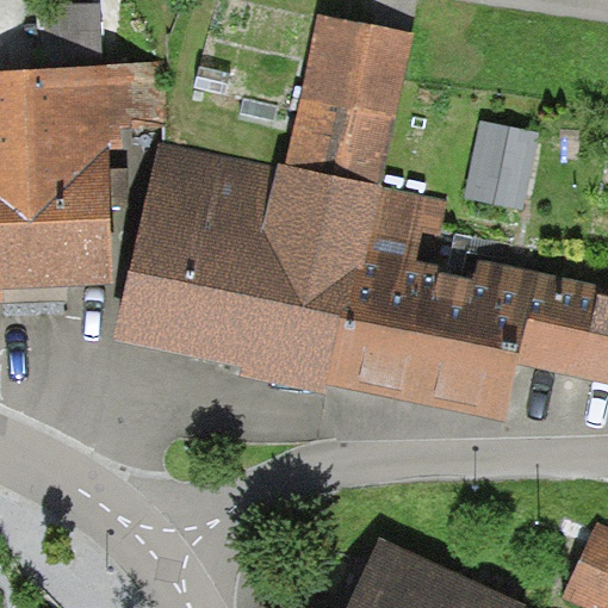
[(316,13),(285,167),(380,185),(391,117),(396,121),(413,32),(316,13)]
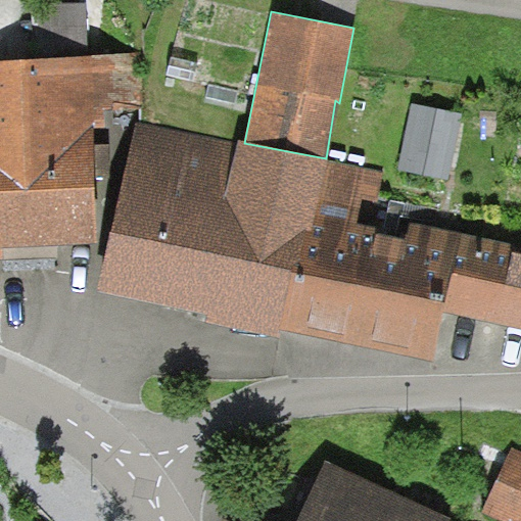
[(141,107),(140,50),(0,59),(0,265),(2,265),(1,253),(96,249),(94,155),(93,132),(104,131),(105,110),(141,107)]
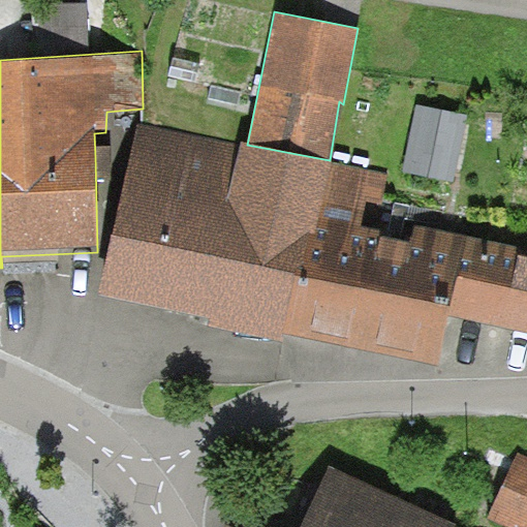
[(422,103),(412,172),(462,178),(471,111),(422,103)]
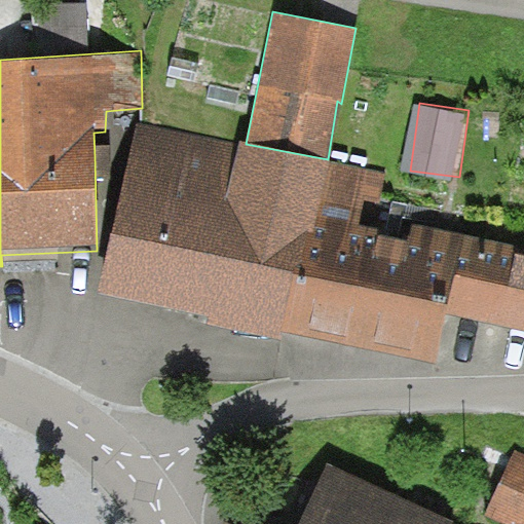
[(312,236),(328,159),(246,144),(139,123),(98,293),(140,302),(209,316),(206,325),(279,340),(281,335),(292,282),(299,283),(309,235),(312,236)]
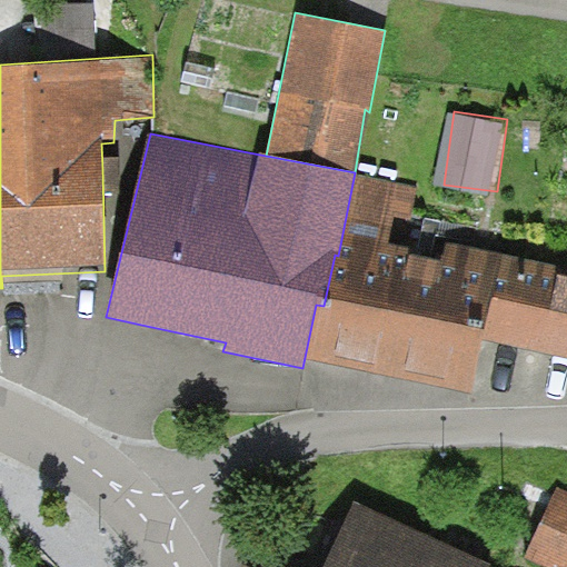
[(415,185),(355,172),(338,256),(335,255),(324,306),(316,305),(304,362),(377,378),(473,398),(485,340),(503,256),(445,244),(441,262),(408,255),(409,248),(388,244),(394,217),(408,219),(415,185)]
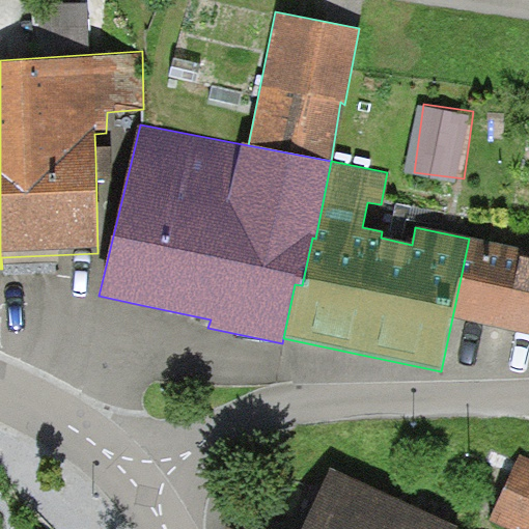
[(528,252),(469,239),(452,317),(528,334),(528,252)]
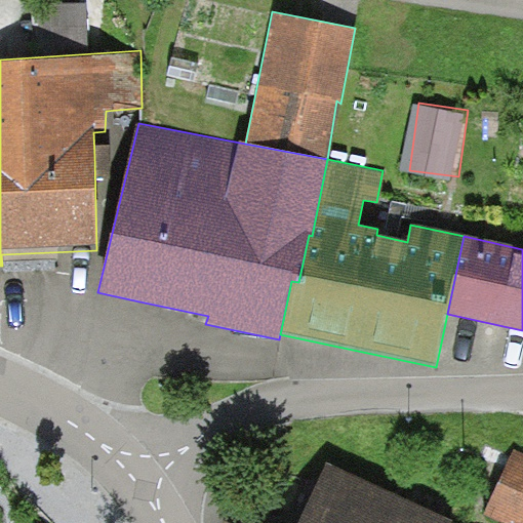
[(522,522),(522,452),(513,448),(483,514),(501,522),(522,522)]
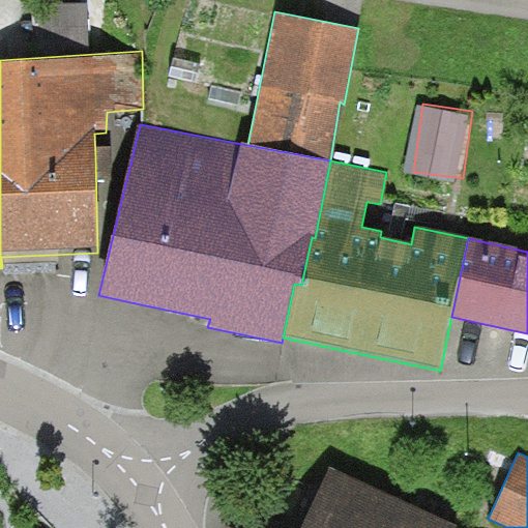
[(451,527),(452,526),(328,468),(300,527),(451,527)]
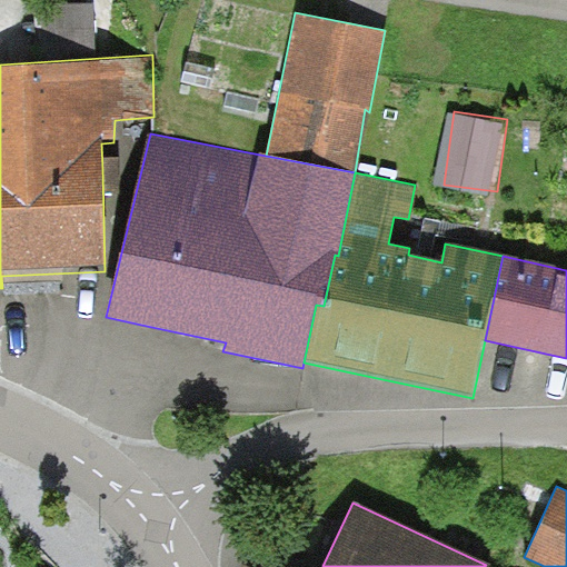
All buildings are outlined.
